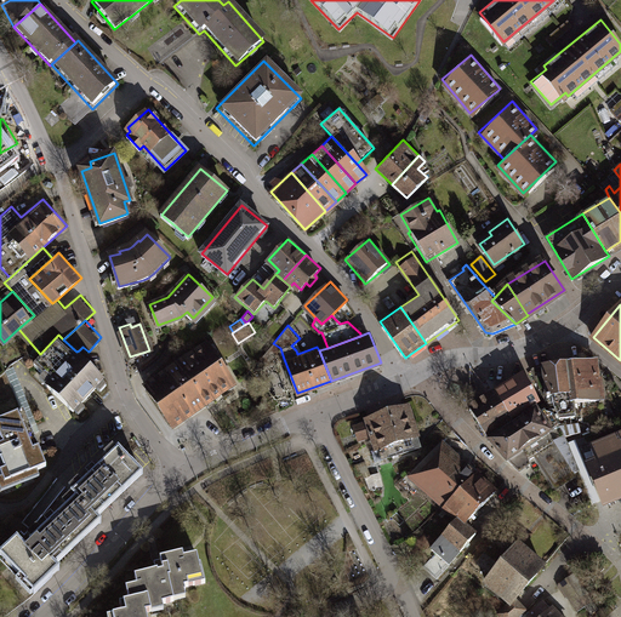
[(63,340),(58,335),(40,354),(34,360),(44,370),(40,375),(75,409),(107,376),(79,350),(77,352),(63,340)]
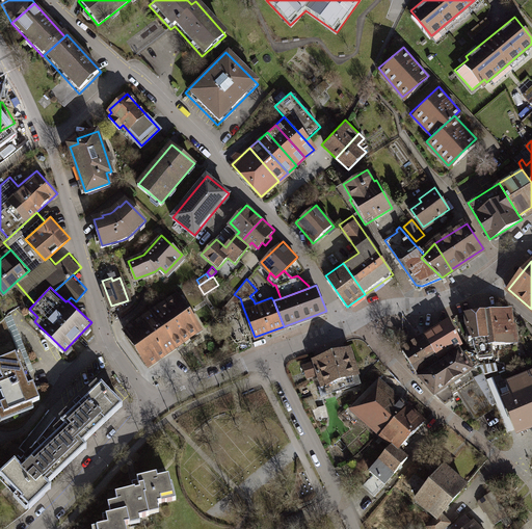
[(240,298),(234,294),(220,310),(220,316),(243,308),(240,298)]
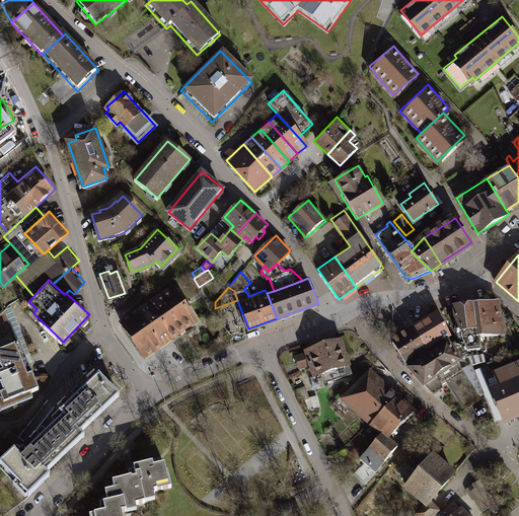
[(195,320),(173,288),(123,321),(144,354),(195,320)]
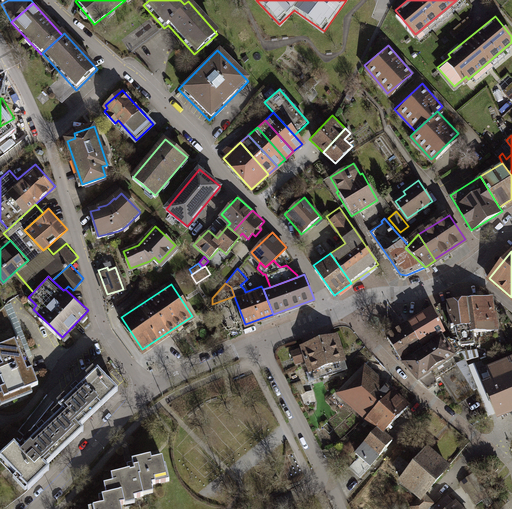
[(0,343),(18,337),(1,295),(0,295),(0,343)]
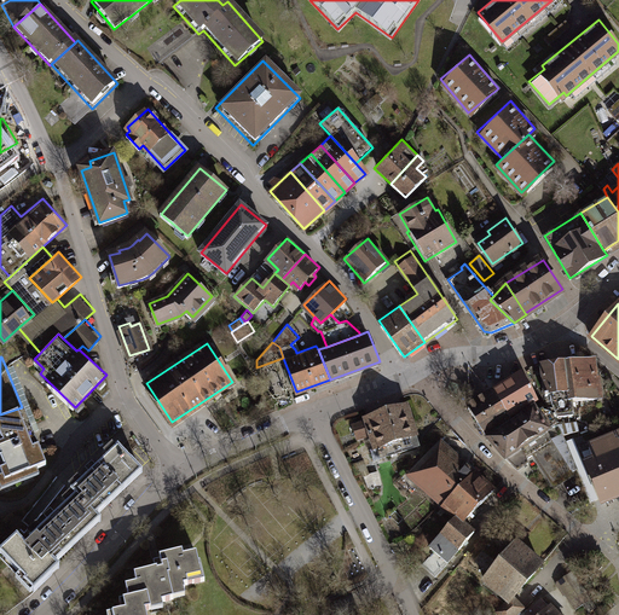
[(578,359),(583,398),(599,396),(596,379),(600,379),(600,376),(596,376),(594,358),(578,359)]
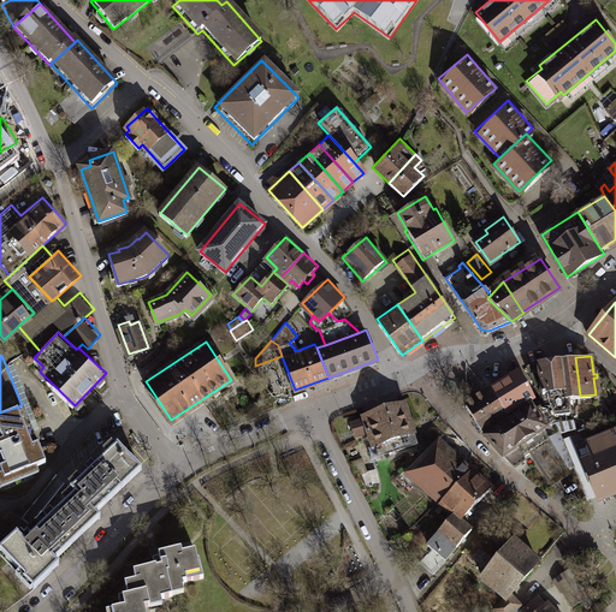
[(580,396),(575,357),(528,363),(546,404),(551,403),(555,413),(570,411),(569,397),(580,396)]
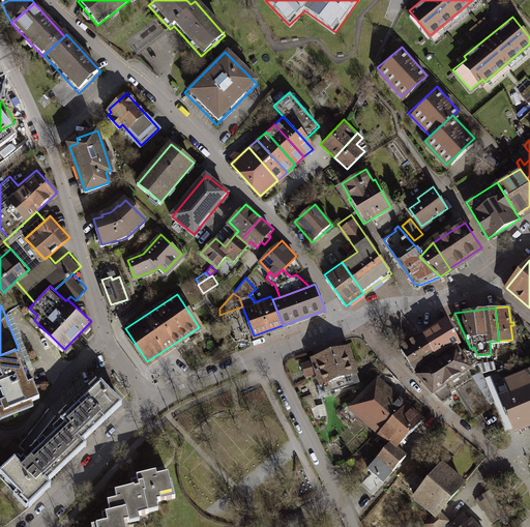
[(423,333),(437,355),(460,341),(447,319),(423,333)]
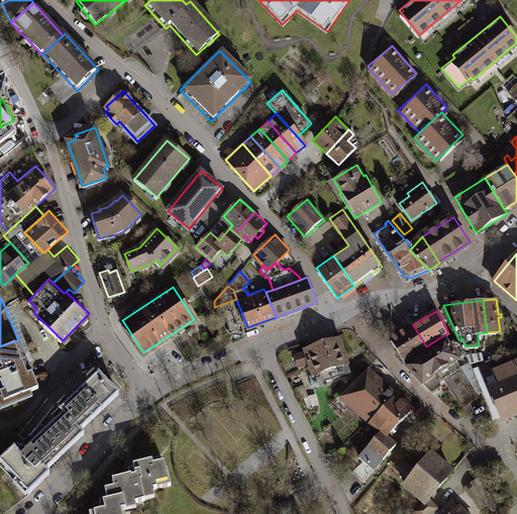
[(426,346),(413,325),(392,338),(408,365),(428,350),(426,346)]
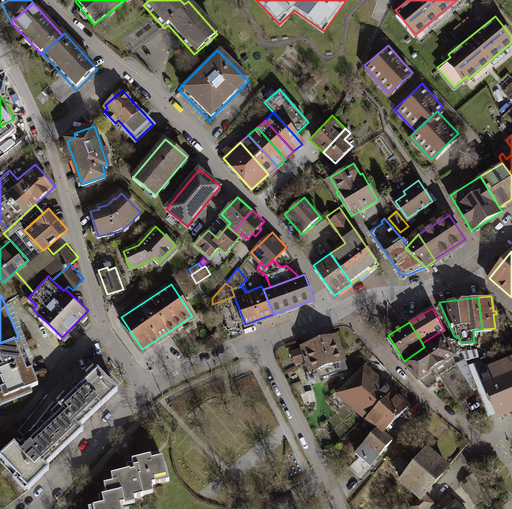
[(306,358),(344,347),(339,331),(300,342),(301,345),(291,348),(295,361),(306,358)]
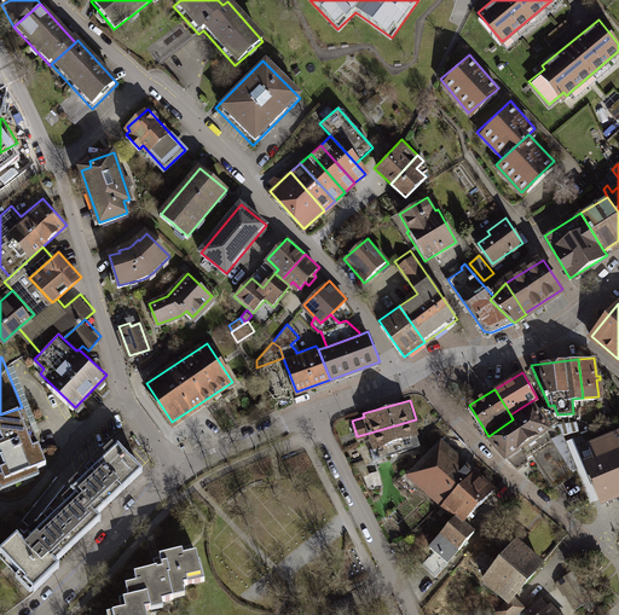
[(52,460),(29,404),(22,407),(0,415),(0,488),(44,471),(41,465),(52,460)]
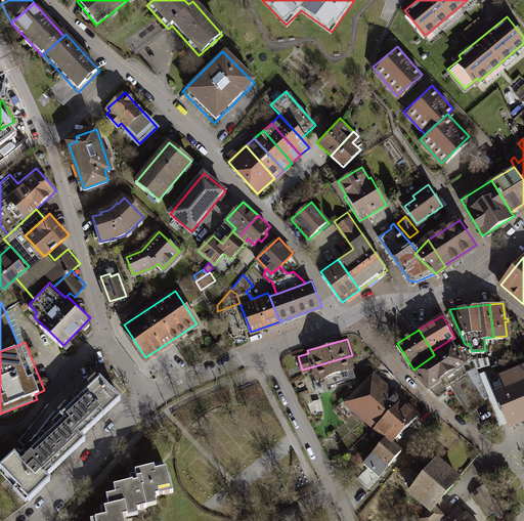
[(428,387),(472,357),(467,348),(461,347),(460,345),(455,347),(452,343),(434,355),(413,370),(428,387)]
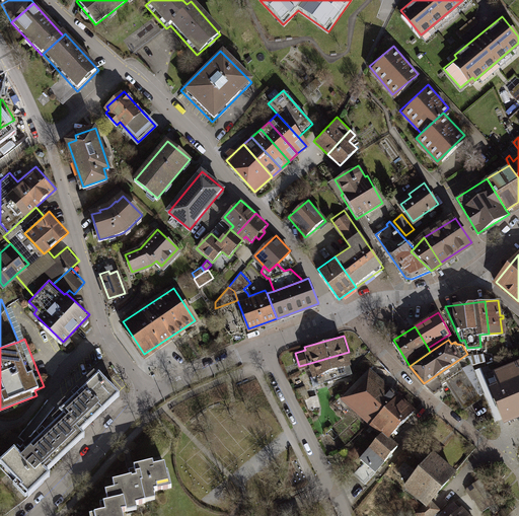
[(349,352),(310,363),(315,382),(354,371),(349,352)]
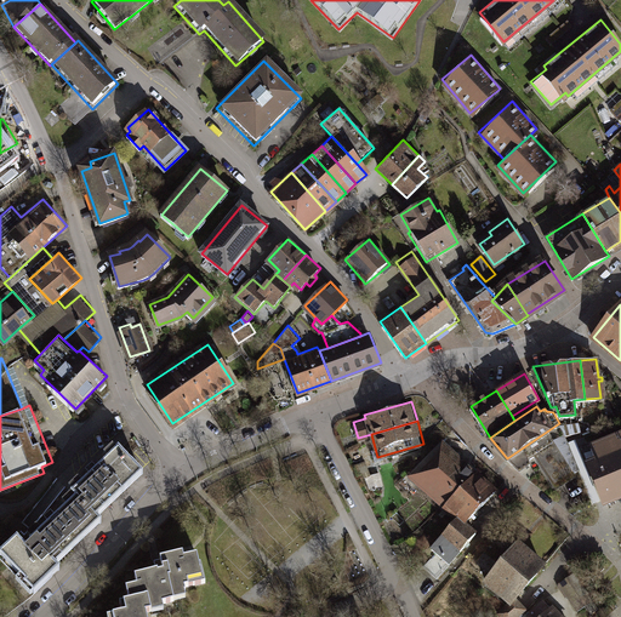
[(559,423),(565,434),(581,430),(577,422),(559,423)]
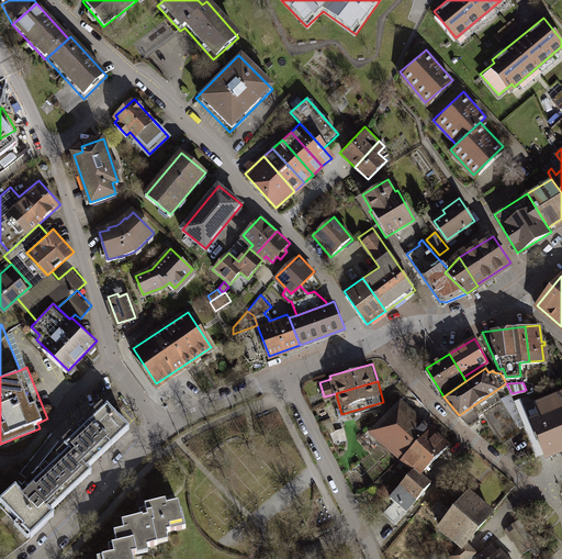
[(506,383),(459,415),(470,425),(480,418),(479,415),(484,411),(502,438),(524,424),(512,393),(506,383)]
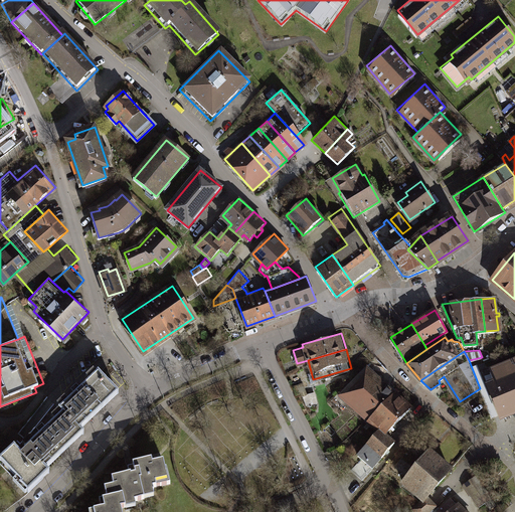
[(514,360),(491,370),(495,382),(488,384),(501,416),(514,410),(514,360)]
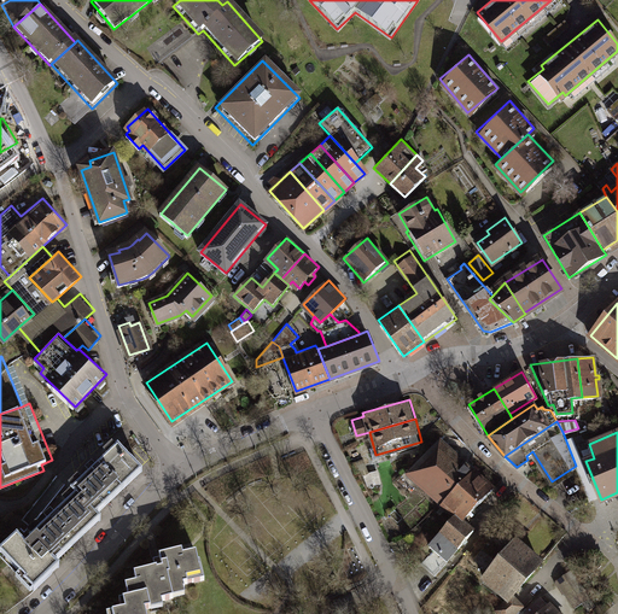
[(71,479),(79,487),(99,508),(145,465),(121,438),(118,440),(116,438),(106,446),(109,449),(83,473),(81,471),(71,479)]
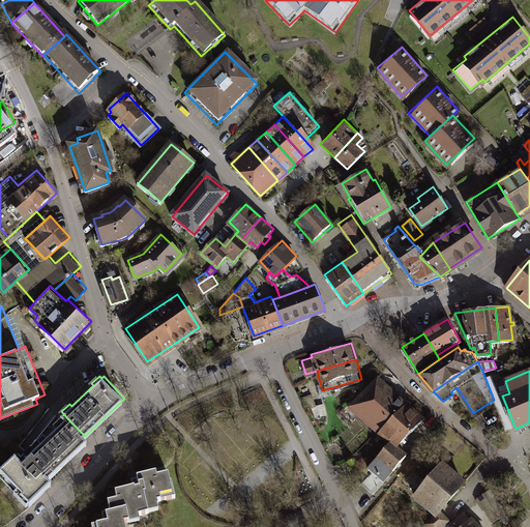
[(386,404),(366,427),(377,436),(405,405),(375,378),(367,386),(386,404)]
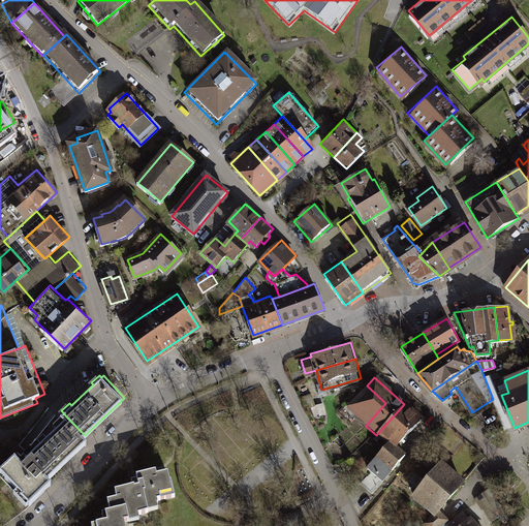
[(385,403),(367,385),(346,408),(366,426),(385,403)]
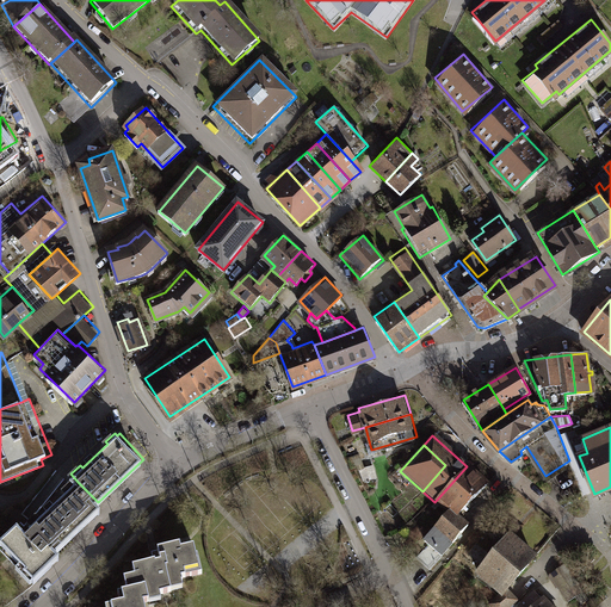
[(359,451),(349,454),(352,464),(363,460),(359,451)]
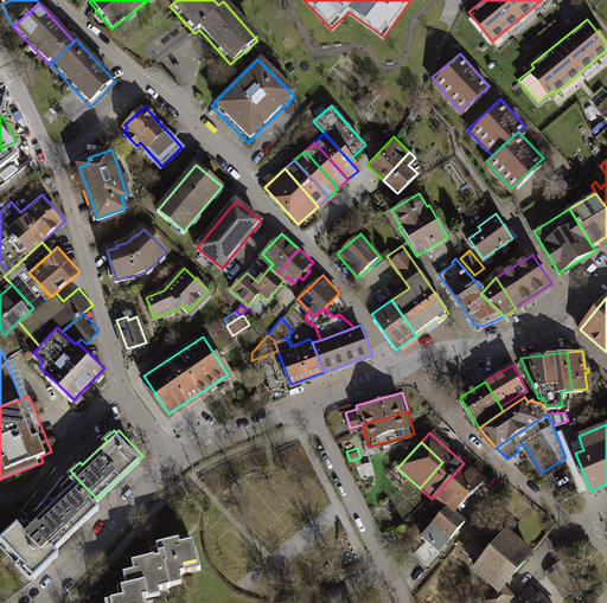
[(452,517),(484,481),(464,463),(432,499),(442,508),(452,517)]
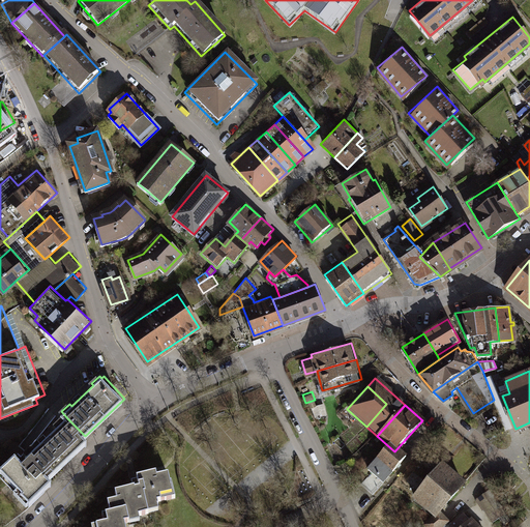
[(28,455),(23,460),(45,482),(89,440),(85,436),(67,418),(35,447),(33,445),(29,448),(25,452),(28,455)]
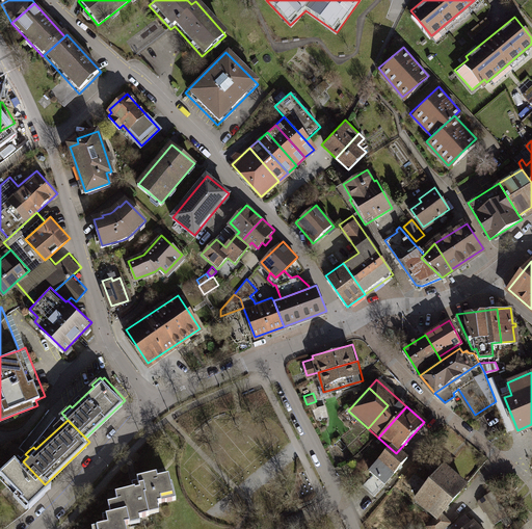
[(405,461),(396,453),(388,446),(365,472),(371,477),(362,487),(372,498),(405,461)]
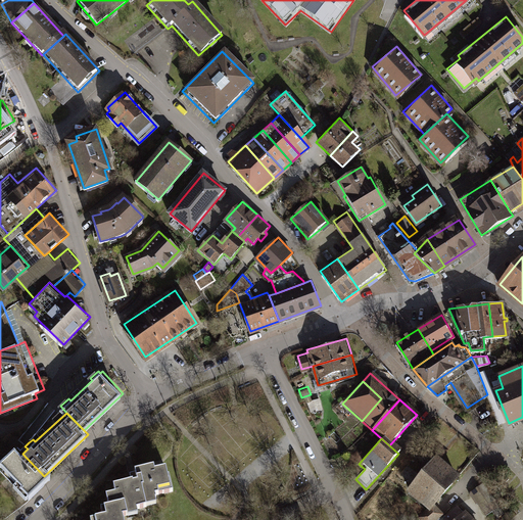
[(48,480),(44,476),(22,454),(16,446),(0,461),(0,462),(17,480),(13,484),(26,497),(30,493),(32,495),(48,480)]
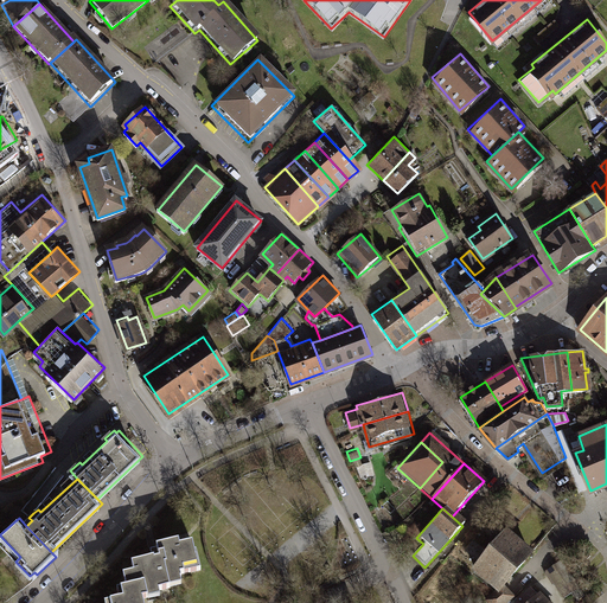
[(531,551),(508,531),(475,568),(498,588),(487,598),(492,602),(502,602),(513,594),(503,583),(531,551)]
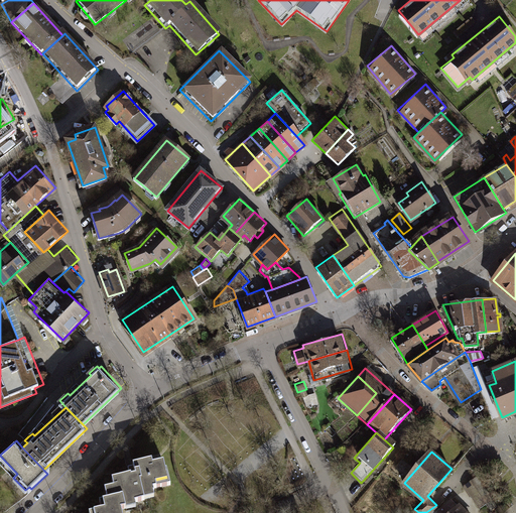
[(115,512),(129,512),(129,508),(135,506),(134,501),(154,497),(152,488),(156,488),(155,483),(167,480),(163,461),(152,464),(151,460),(133,464),(135,474),(111,480),(113,486),(104,488),(107,500),(113,499),(115,512)]
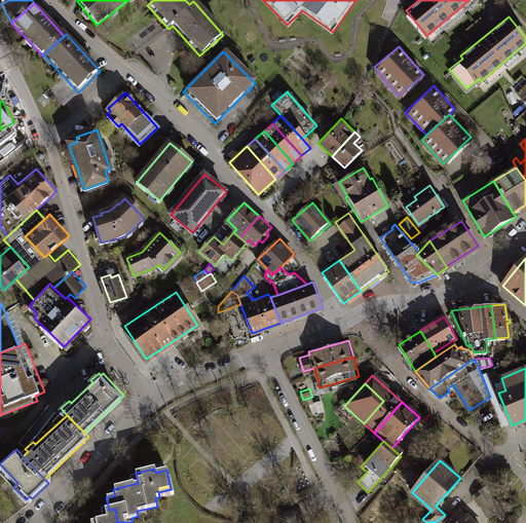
[(473,522),(475,522),(465,513),(460,508),(444,522),(473,522)]
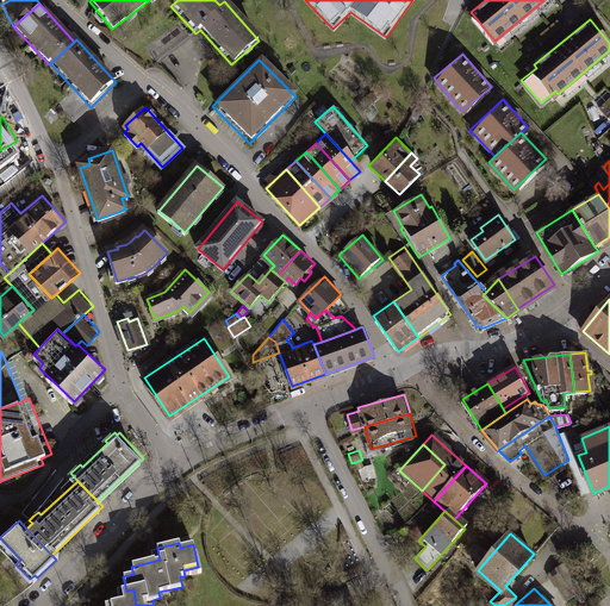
[(136,605),(134,589),(126,591),(119,592),(123,604),(110,605),(136,605)]
